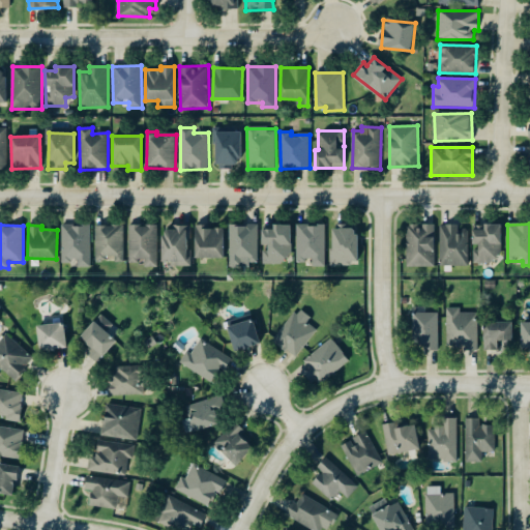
[(62,262),(79,261),(79,267),(91,267),(90,225),(61,226),(62,262)]
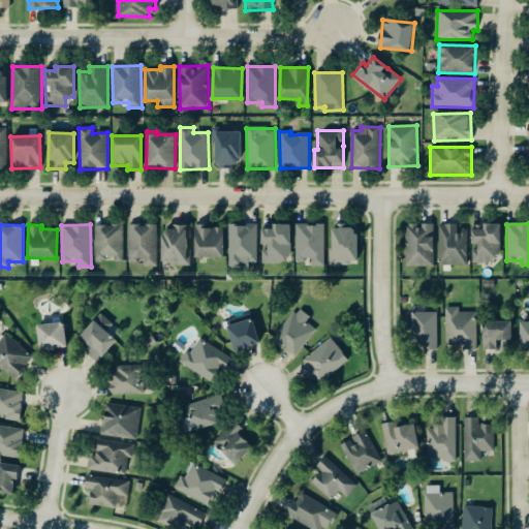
[(157,224),(129,224),(129,261),(145,261),(145,267),(157,267),(157,224)]
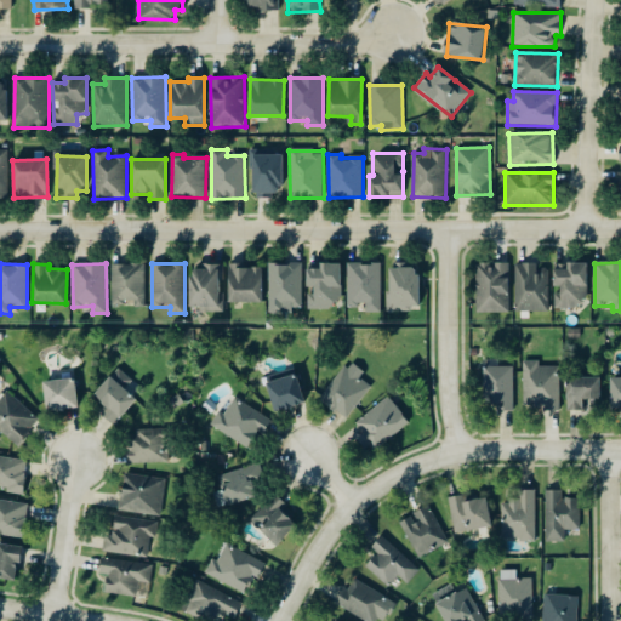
[(269,314),(294,313),(294,308),(303,308),(302,263),(268,263),(269,314)]
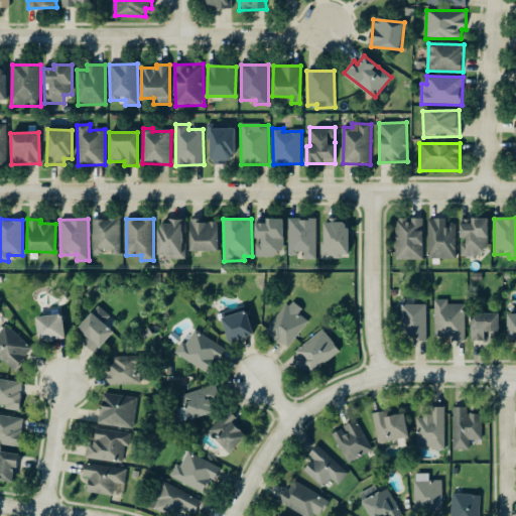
[(255,242),(256,242),(256,258),(277,257),(277,249),(284,249),(283,219),(265,220),(265,224),(255,224),(255,242)]
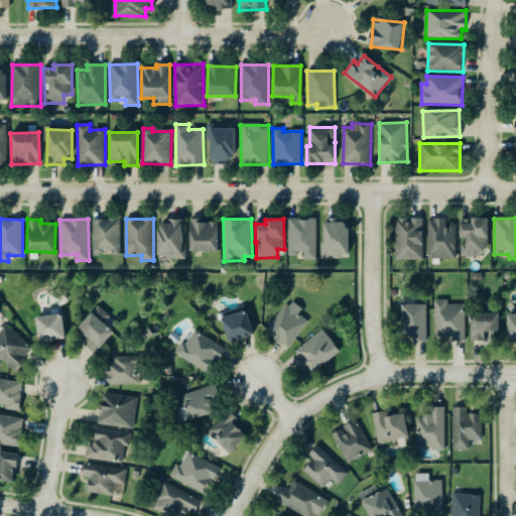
[(288,219),(316,220),(315,260),(303,260),(303,252),(298,252),(298,256),(288,256),(288,219)]
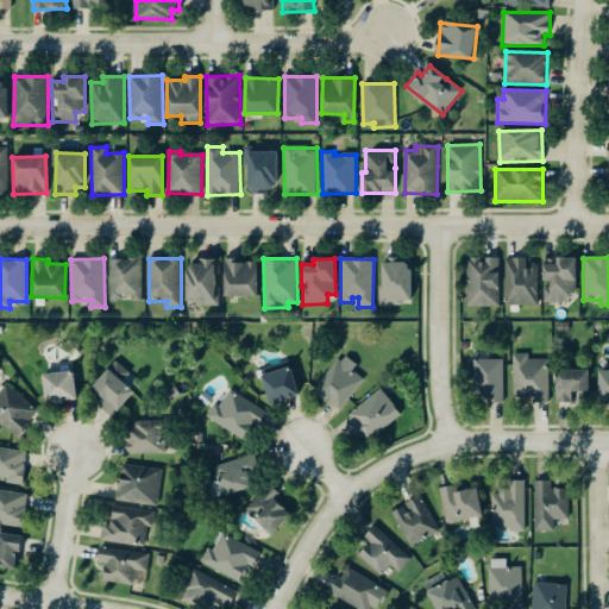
[(500,307),(498,259),(479,259),(479,258),(466,259),(468,307),(500,307)]
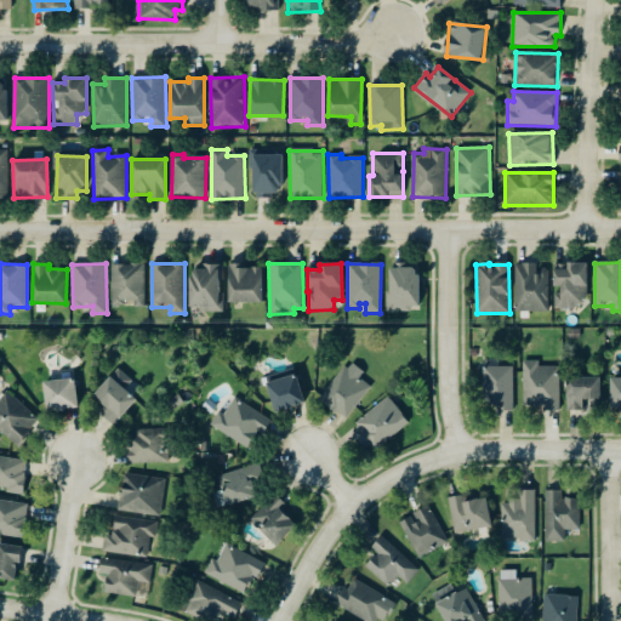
[(537,263),(514,265),(516,312),(550,312),(548,268),(537,268),(537,263)]
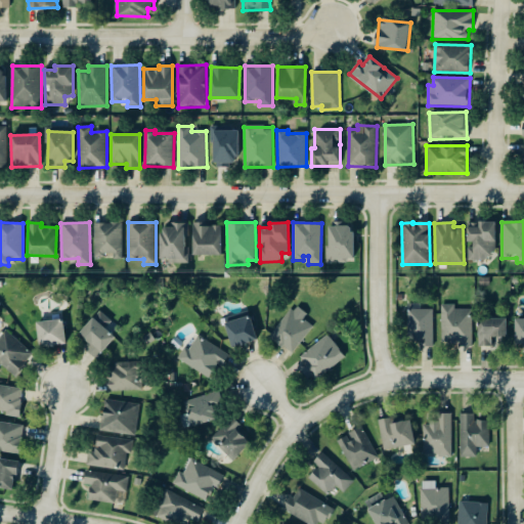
[(495,222),(468,222),(469,246),(468,246),(468,261),(488,260),(488,253),(496,253),(495,222)]
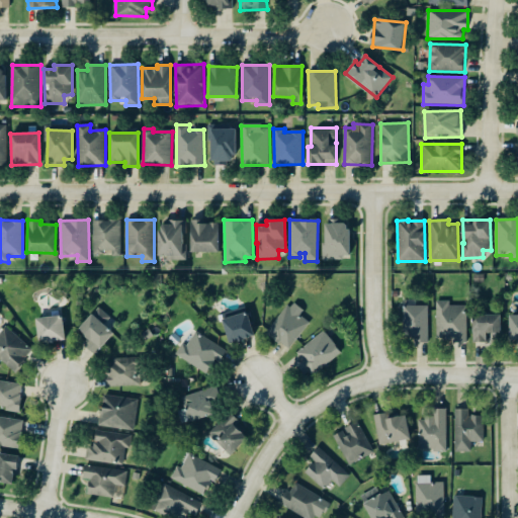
[(94,221),(94,254),(111,254),(111,256),(121,256),(121,221),(94,221)]
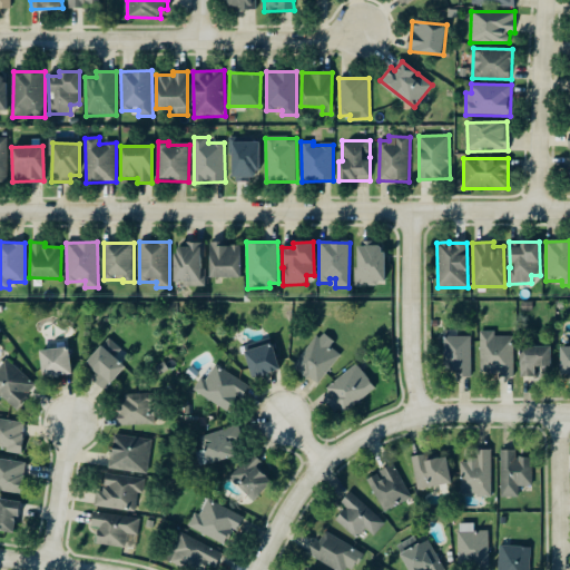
[(204,286),(204,258),(206,258),(205,243),(186,243),(186,247),(174,247),(175,282),(184,282),(184,287),(204,286)]
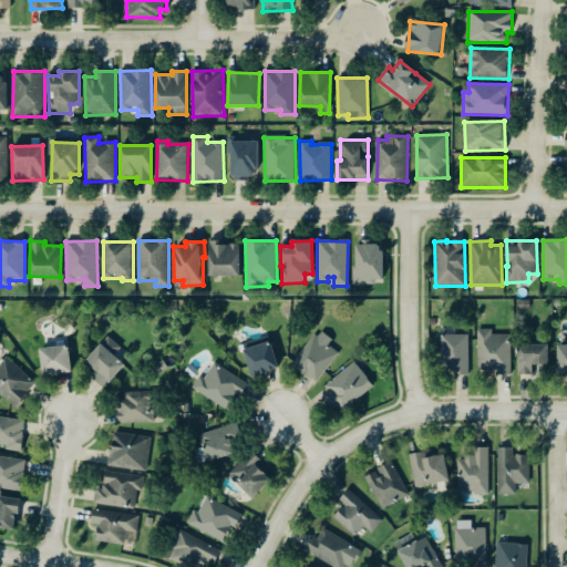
[(239,277),(239,243),(209,243),(208,276),(239,277)]
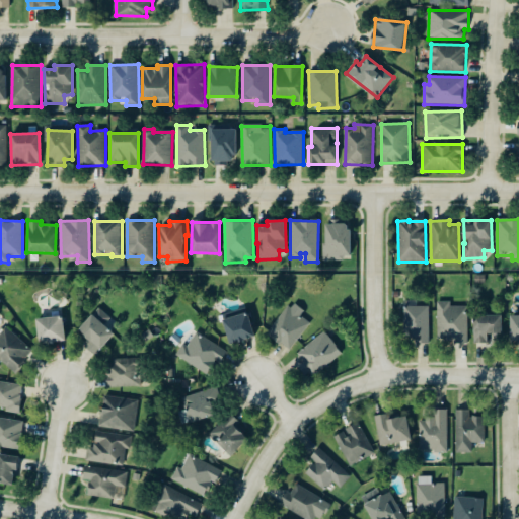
[(324,261),(343,261),(343,255),(350,255),(350,222),(324,222),(324,261)]
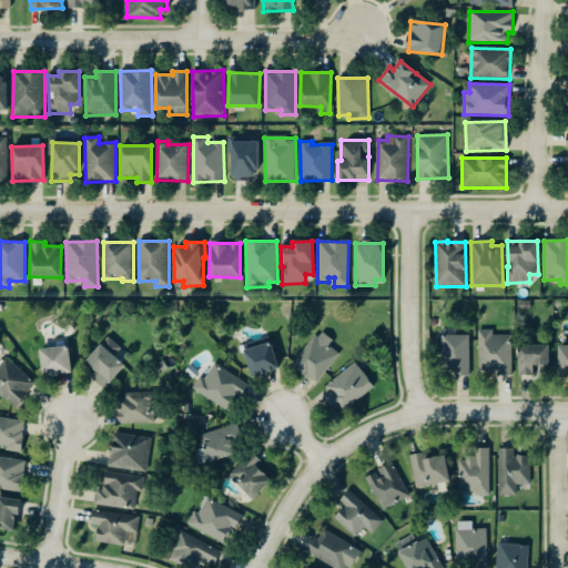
[(334,341),(321,331),(293,365),(317,384),(341,354),(330,346),(334,341)]
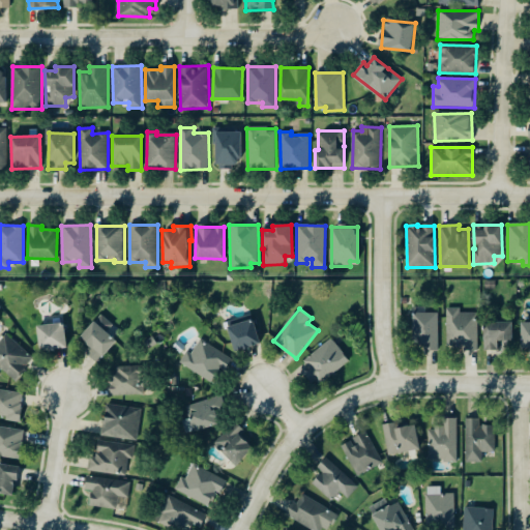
[(460,313),(460,308),(447,308),(446,347),(465,347),(465,350),(477,350),(478,313),(460,313)]
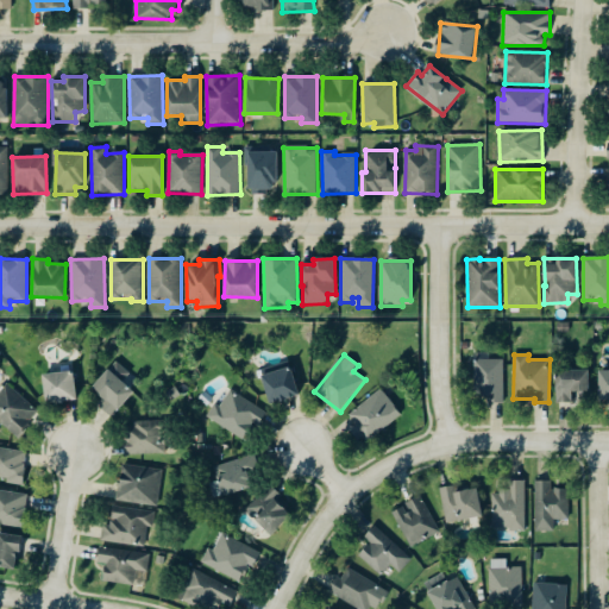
[(106,401),(100,407),(112,418),(135,391),(123,382),(131,374),(115,360),(92,388),(106,401)]
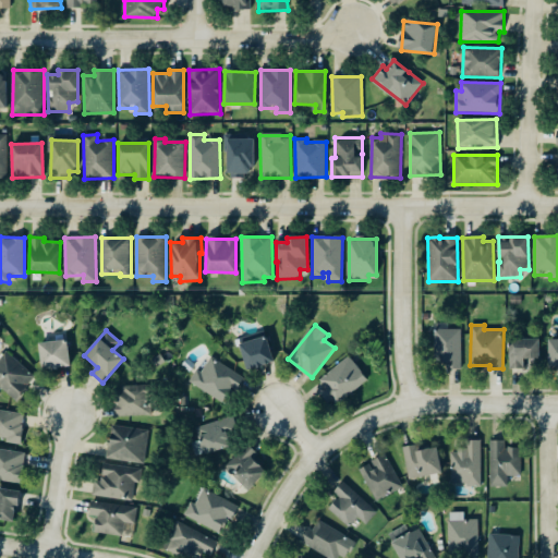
[(462,330),(436,330),(436,368),(461,368),(462,330)]
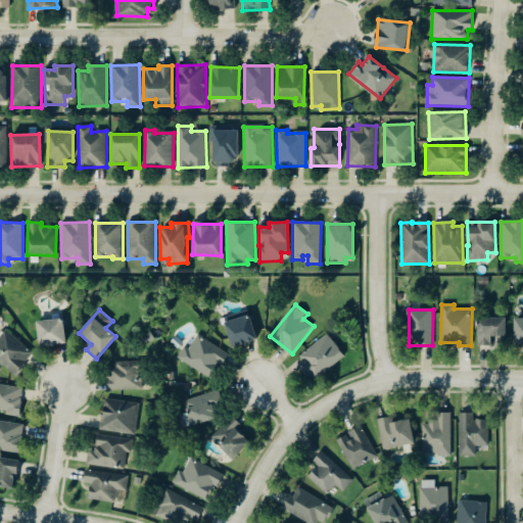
[(225,323),(249,316),(257,340),(246,343),(246,344),(241,346),(240,345),(232,347),(225,323)]
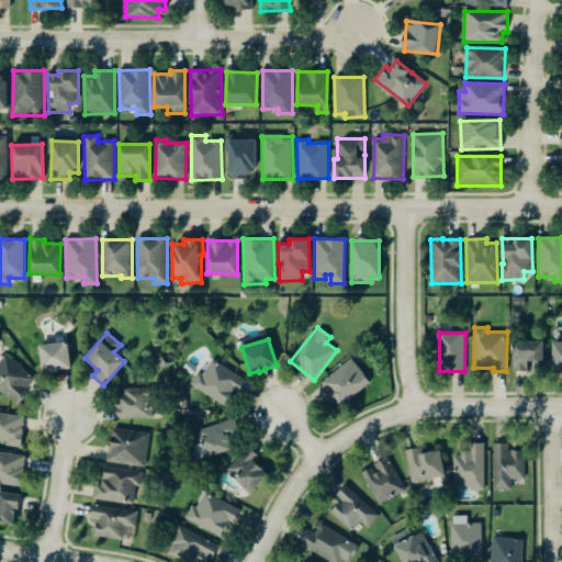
[(513,371),(528,371),(528,362),(543,362),(543,341),(514,341),(513,371)]
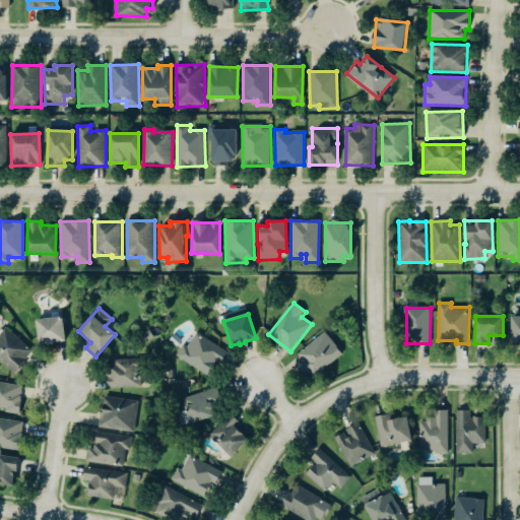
[(511,342),(519,342),(519,316),(511,316),(511,342)]
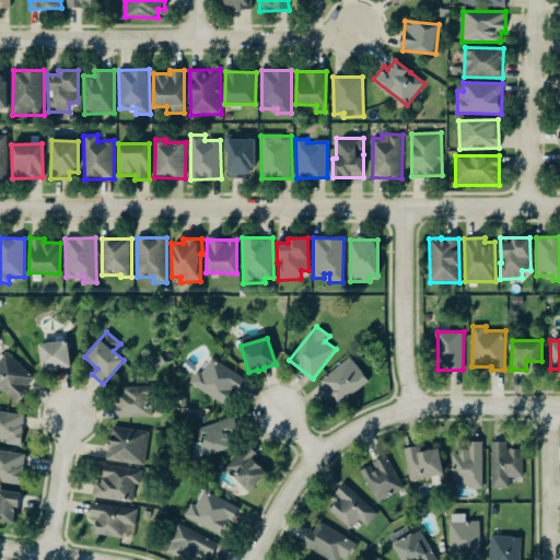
[(41,370),(70,369),(69,342),(39,343),(41,370)]
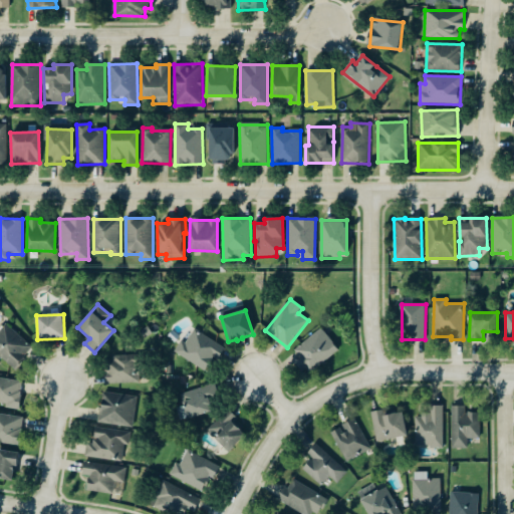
[(33,347),(5,322),(0,327),(0,354),(15,367),(33,347)]
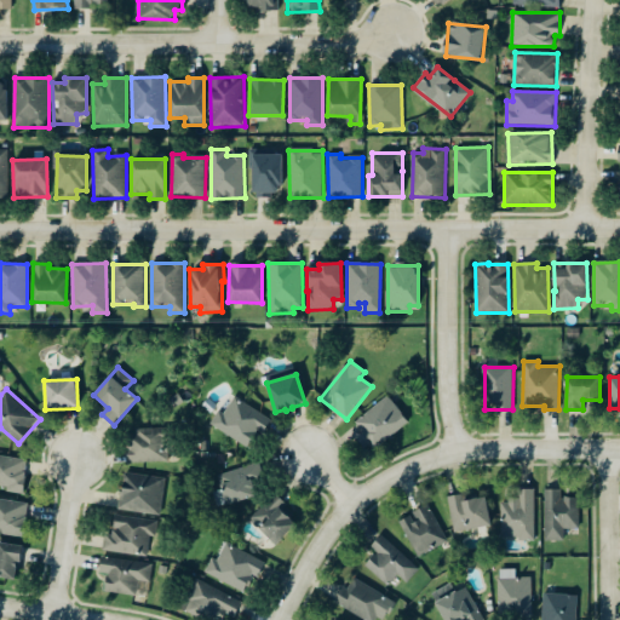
[(167,401),(178,394),(184,402),(174,409),(167,401)]
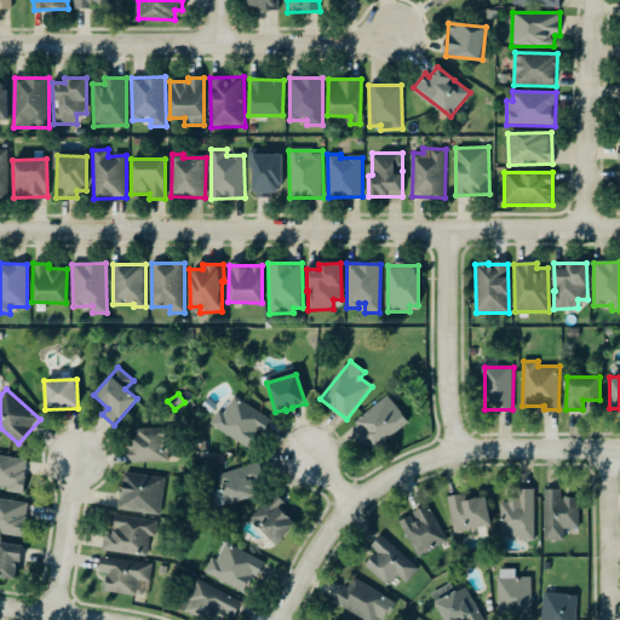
[(357,440),(368,453),(408,422),(389,396),(356,423),(365,434),(357,440)]
